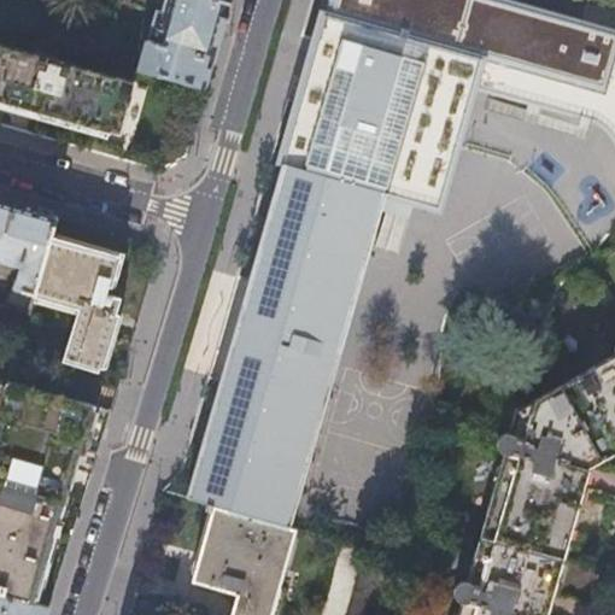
[(135,72),(205,93),(217,52),(229,6),(209,0),(165,0),(162,16),(159,16),(153,18),(147,44),(144,42),(135,72)]
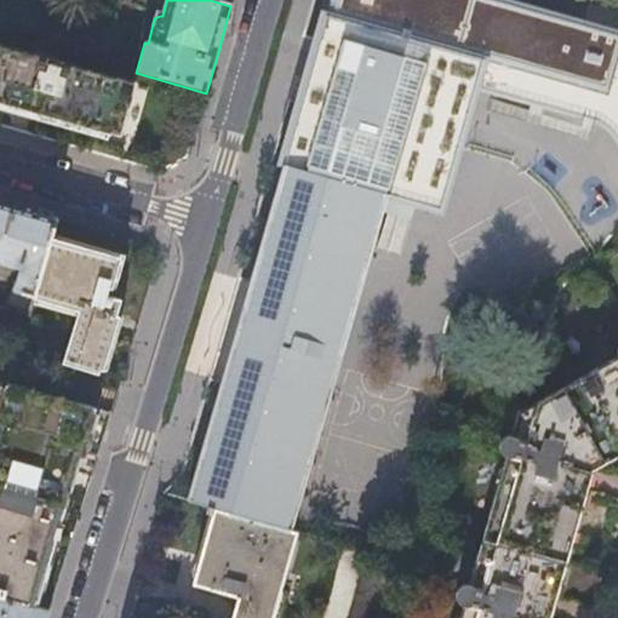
[(468,55),(482,59),(473,91),(565,120),(581,125),(589,129),(594,131),(601,135),(606,138),(610,142),(616,149),(617,150),(617,35),(501,0),(336,0),(332,16),(468,55)]
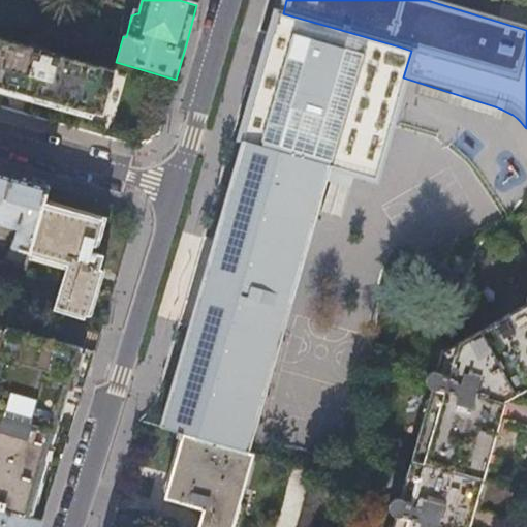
[(359,178),(369,146),(399,47),(283,13),(267,80),(258,112),(246,153),(218,251),(165,430),(175,432),(241,451),(322,167),(359,178)]
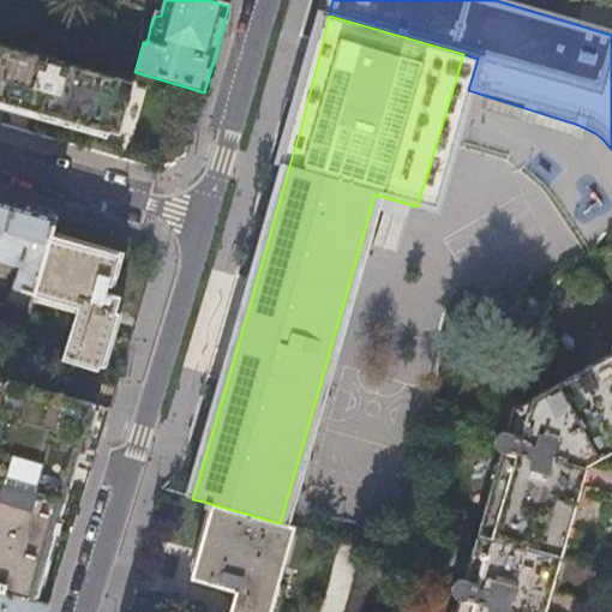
[(0,102),(42,114),(119,137),(126,113),(133,87),(0,48),(0,102)]
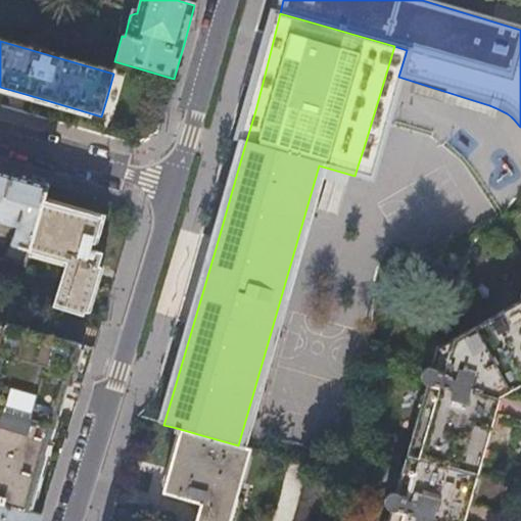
[(5,263),(21,268),(28,249),(41,204),(47,186),(0,173),(0,223),(15,227),(5,263)]
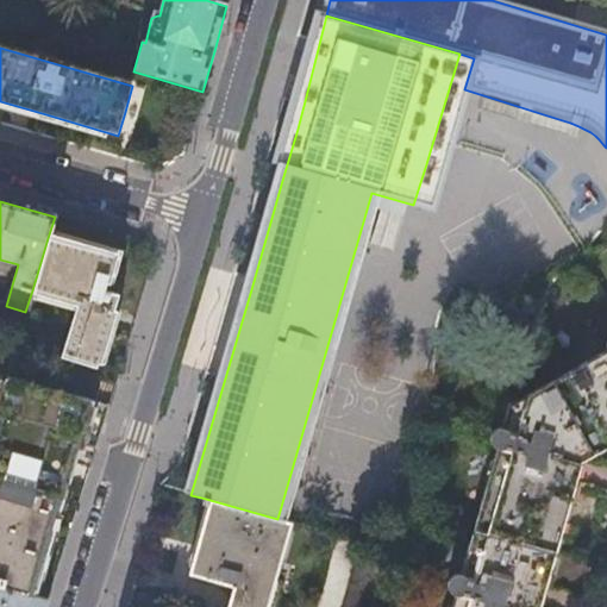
[(48,238),(32,291),(77,304),(61,357),(95,367),(102,344),(117,298),(102,292),(107,279),(113,260),(48,238)]
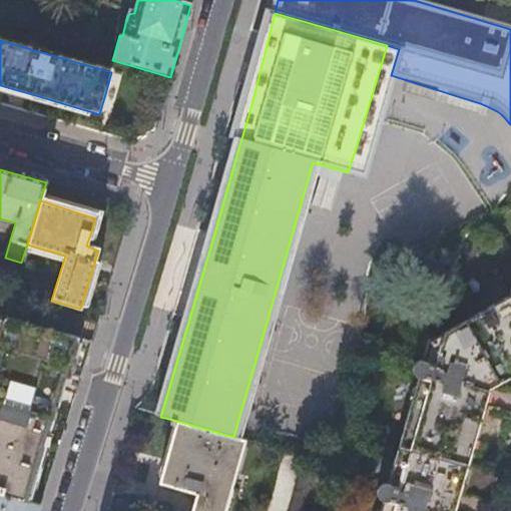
[(383,501),(380,510),(453,510),(489,389),(510,376),(510,294),(429,340),(423,362),(421,361),(417,362),(414,364),(412,368),(412,371),(413,374),(416,377),(419,378),(388,485),(385,485),(382,486),(380,487),(378,490),(377,494),(378,496),(381,500),(383,501)]
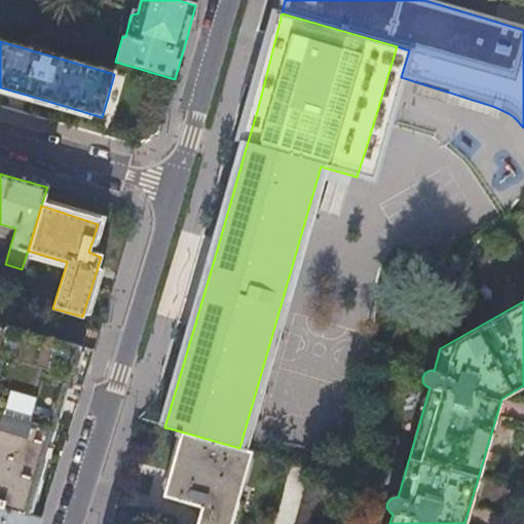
[(0,508),(28,516),(41,470),(62,399),(65,386),(68,387),(79,349),(5,327),(0,343),(0,358),(2,359),(0,366),(0,508)]
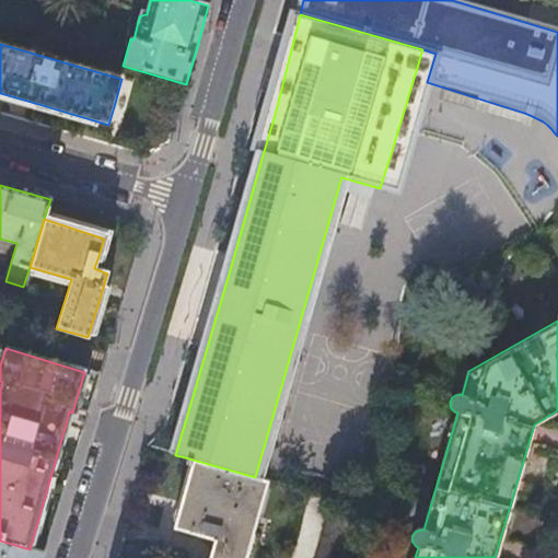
[(211,536),(206,557),(243,557),(266,480),(255,477),(185,457),(184,463),(188,464),(178,500),(172,524),(211,536)]
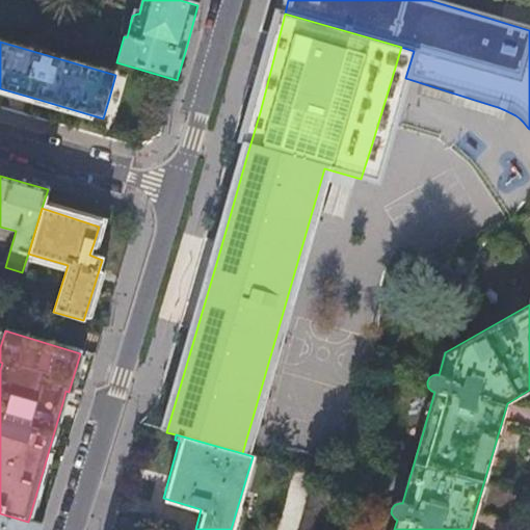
[(327,529),(341,482),(316,475),(299,529),(327,529)]
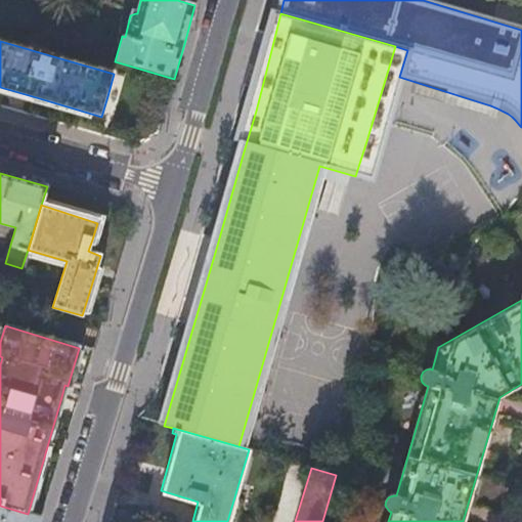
[(38,521),(39,518),(28,514),(0,506),(0,521),(38,521)]
